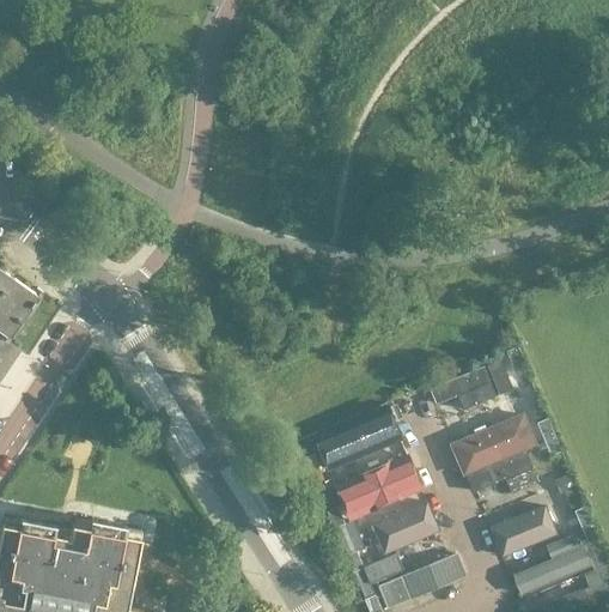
[(0,265),(0,332),(1,333),(0,334),(10,341),(11,340),(43,296),(0,265)]
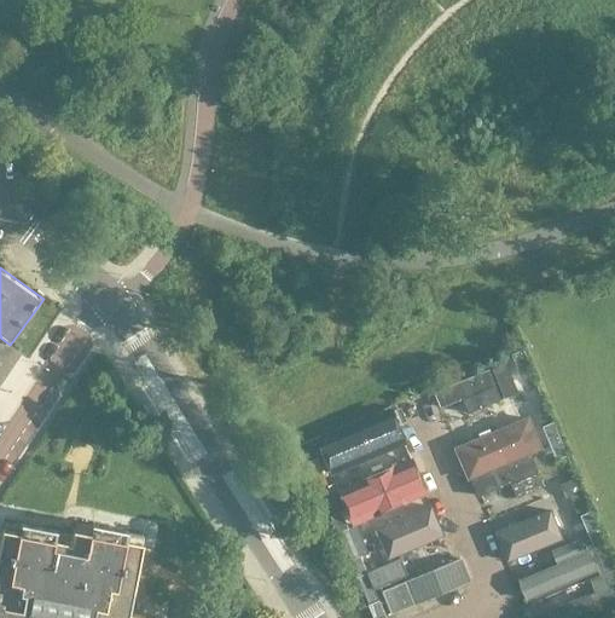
[(0,338),(0,354),(16,367),(25,353),(11,344),(10,345),(0,338)]
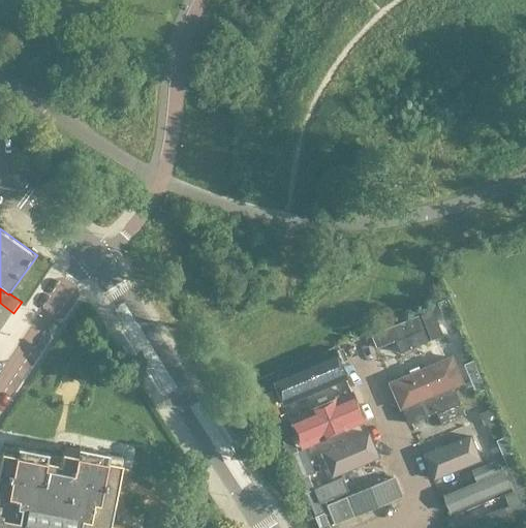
[(450,300),(440,304),(446,318),(456,314),(450,300)]
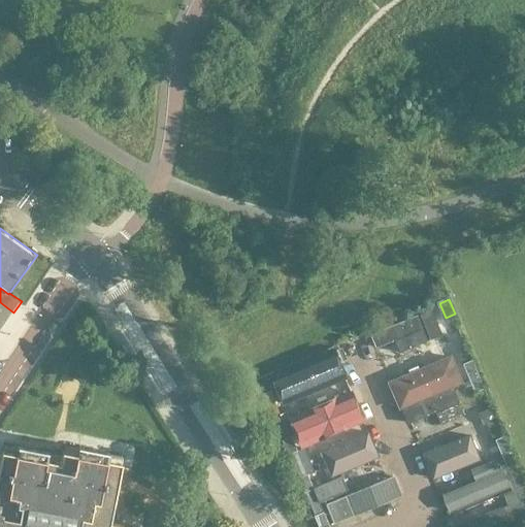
[(0,302),(0,320),(6,324),(13,313),(0,302)]
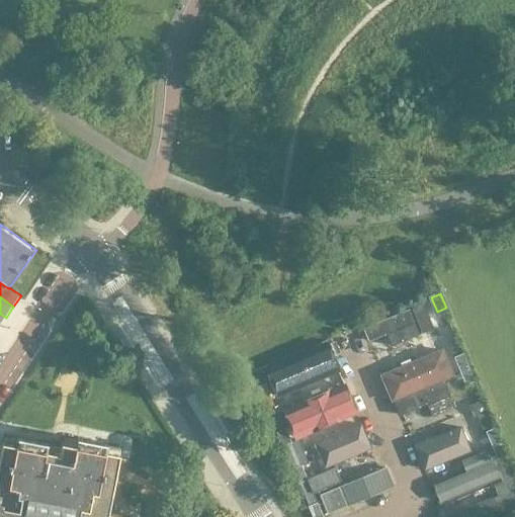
[(412,309),(366,328),(372,341),(390,334),(418,322),(412,309)]
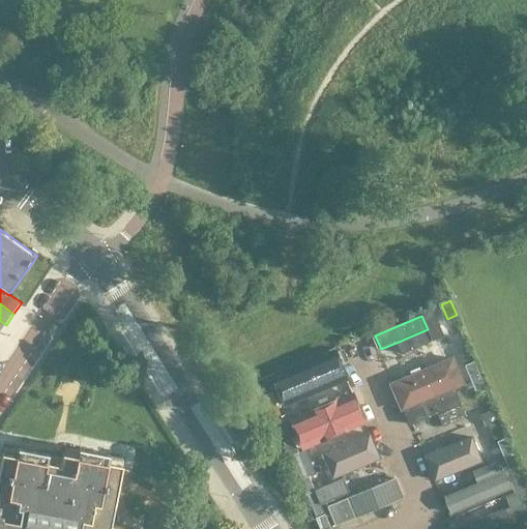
[(428,329),(399,342),(404,354),(433,342),(428,329)]
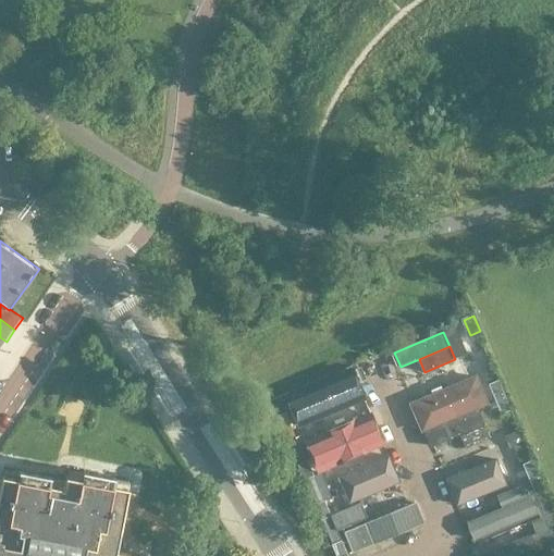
[(285,394),(292,410),(298,427),(362,398),(351,367),(285,394)]
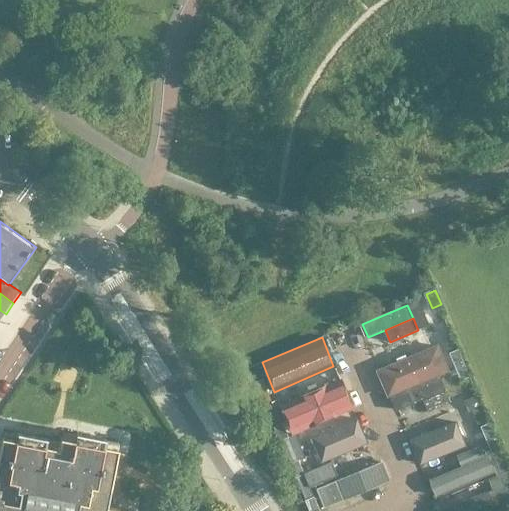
[(375,372),(384,397),(448,371),(438,347),(426,351),(375,372)]
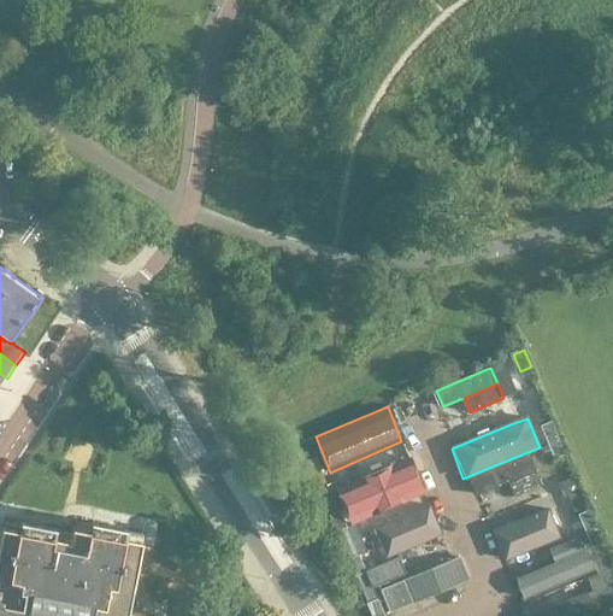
[(554,421),(543,426),(549,443),(561,438),(554,421)]
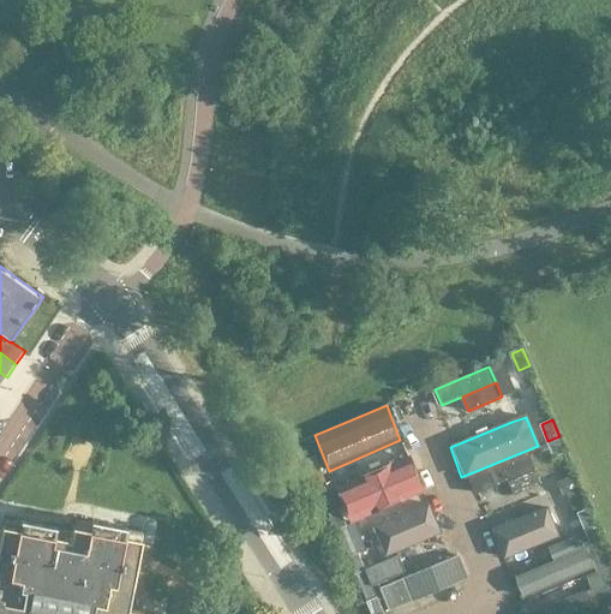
[(559,436),(547,441),(555,458),(567,453),(559,436)]
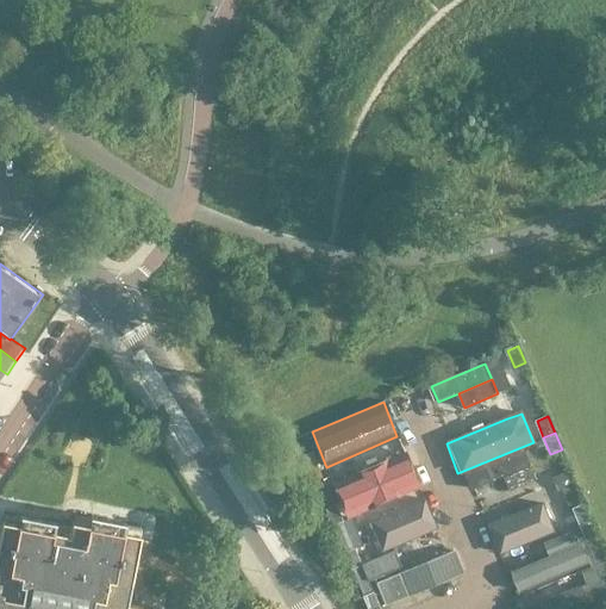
[(316,451),(308,434),(298,437),(305,455),(316,451)]
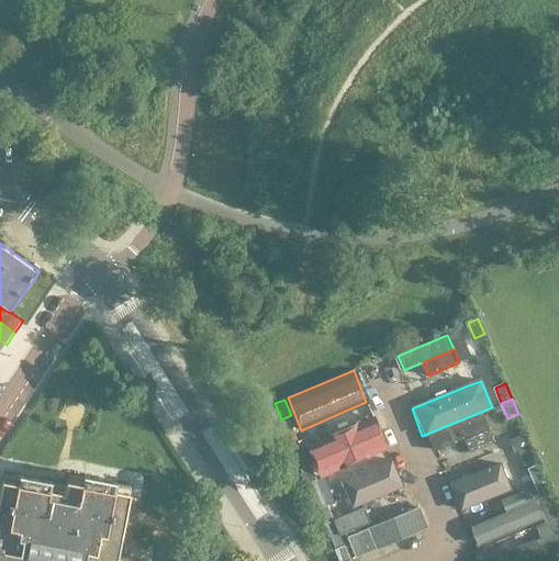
[(294,414),(282,419),(292,444),(304,438),(301,430),(294,414)]
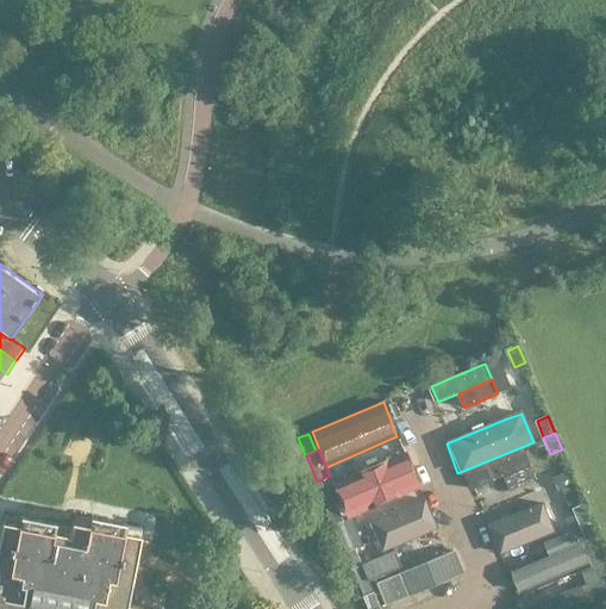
[(523,451),(463,474),(469,490),(530,465),(523,451)]
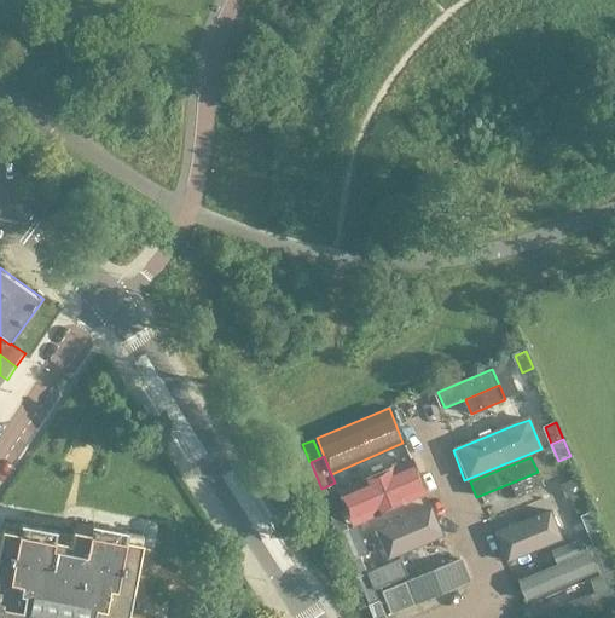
[(427,489),(415,458),(338,490),(348,510),(352,520),(427,489)]
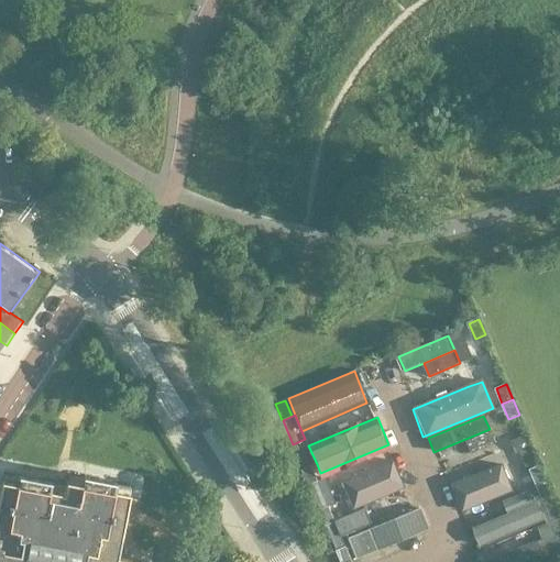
[(490,429),(464,440),(470,453),(494,443),(490,429)]
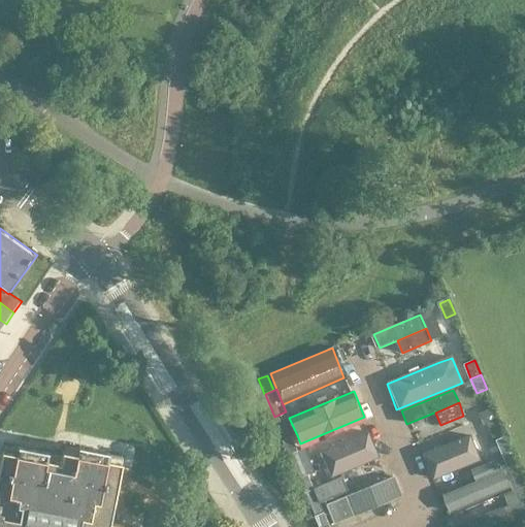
[(480,409),(485,422),(497,417),(492,403),(480,409)]
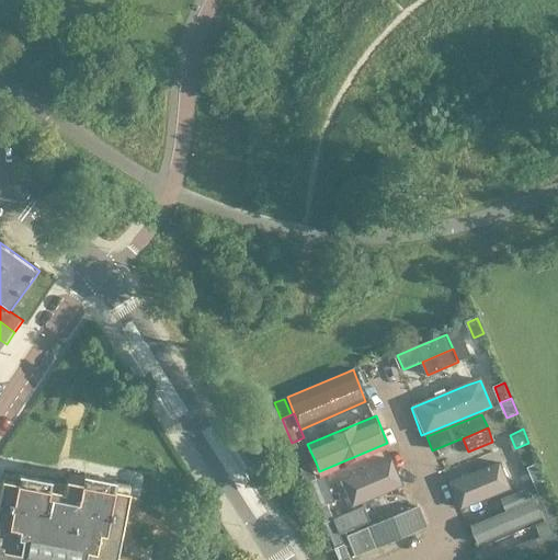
[(305,438),(293,444),(303,468),(316,463),(307,444),(305,438)]
